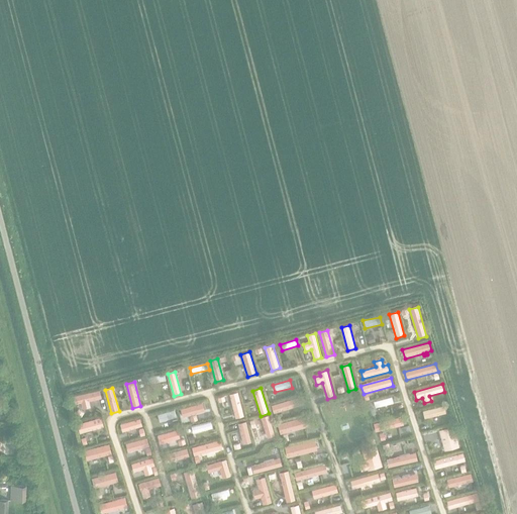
[(100,391),(73,397),(75,405),(102,399),(100,391)]
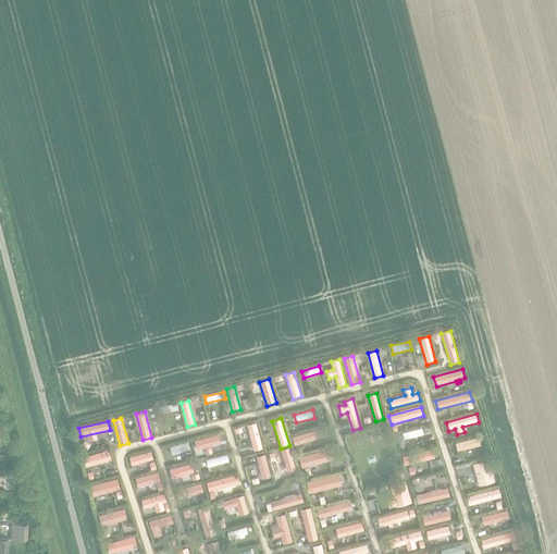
[(257,423),(247,426),(254,452),(263,450),(257,423)]
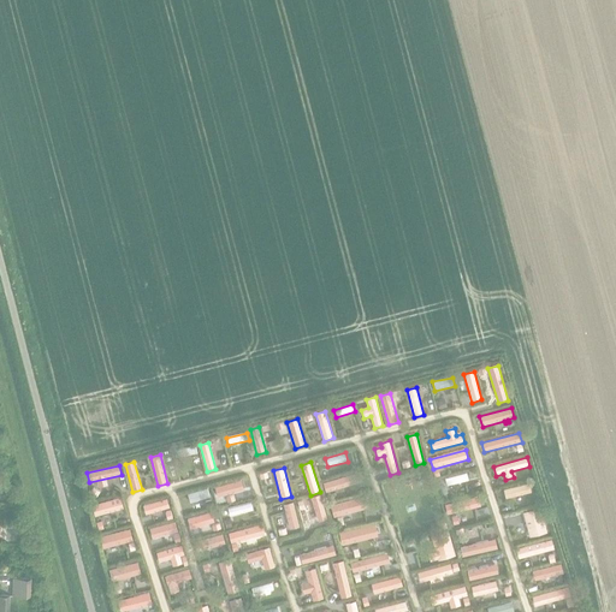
[(360,473),(323,483),(326,493),(362,482),(360,473)]
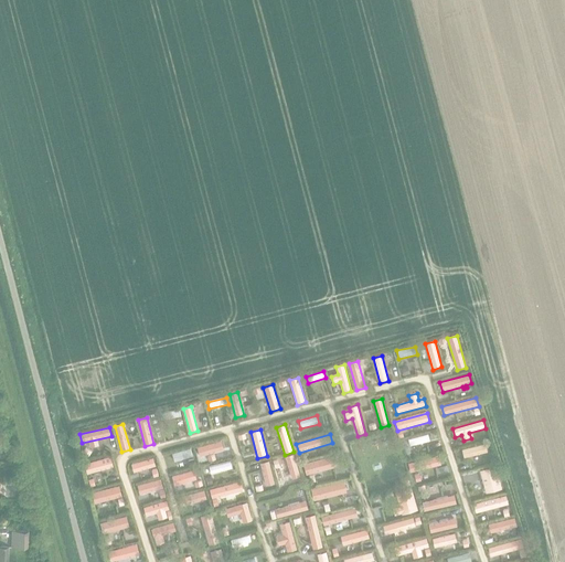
[(430,442),(428,435),(408,441),(411,447),(411,446),(418,445),(430,442)]
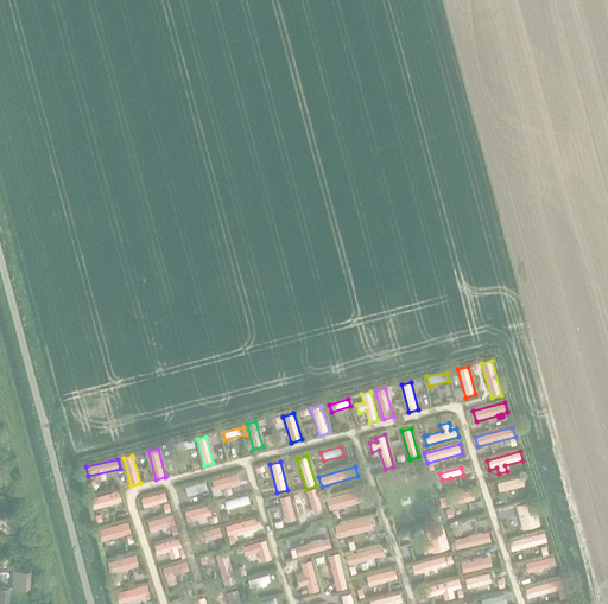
[(239,475),(213,482),(216,493),(242,484),(239,475)]
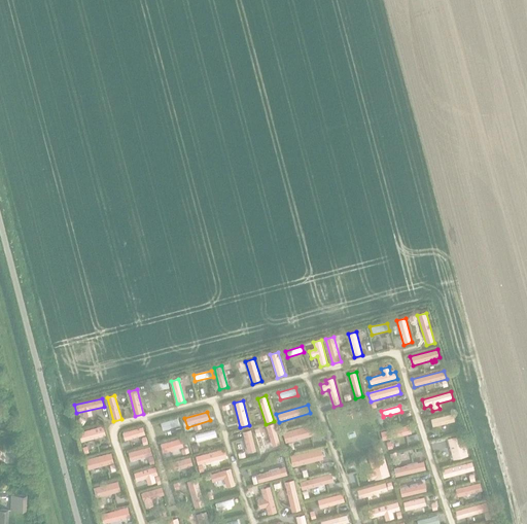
[(177,418),(161,423),(163,430),(179,425),(177,418)]
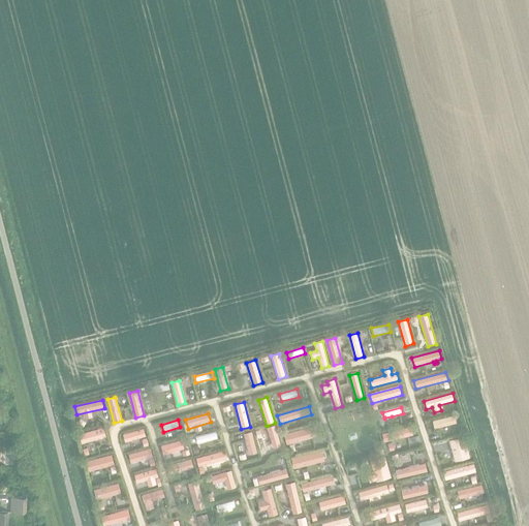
[(281,446),(275,426),(267,428),(274,449),(281,446)]
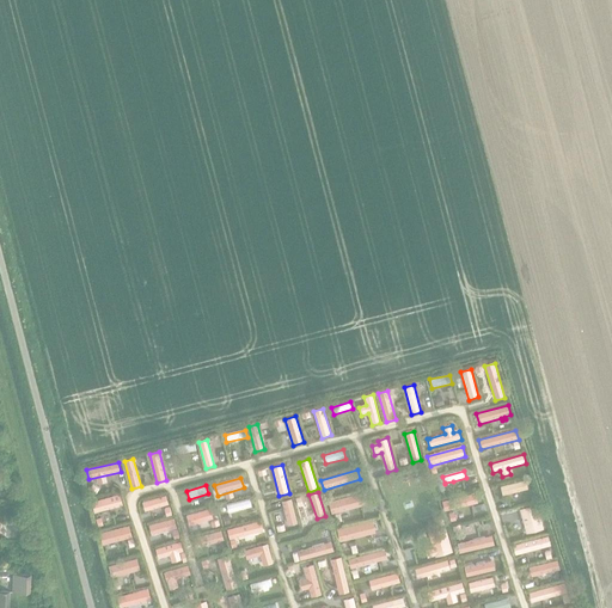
[(367,505),(365,493),(329,503),(332,515),(367,505)]
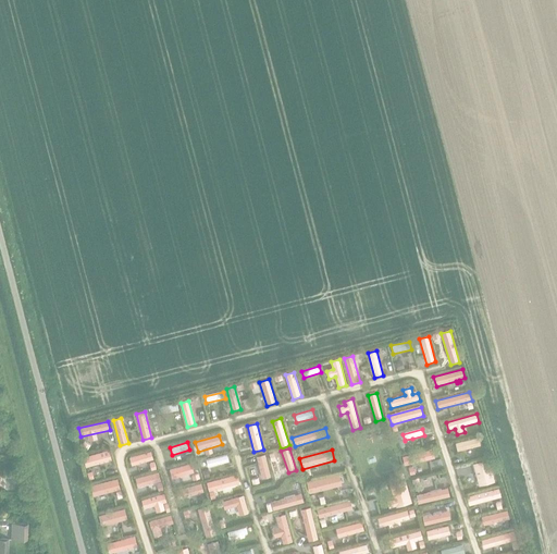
[(433,450),(404,457),(406,467),(436,459),(433,450)]
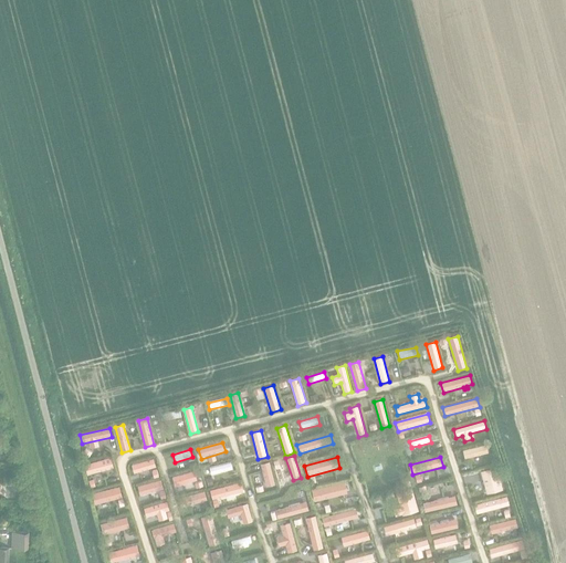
[(111,458),(84,465),(87,476),(114,469),(111,458)]
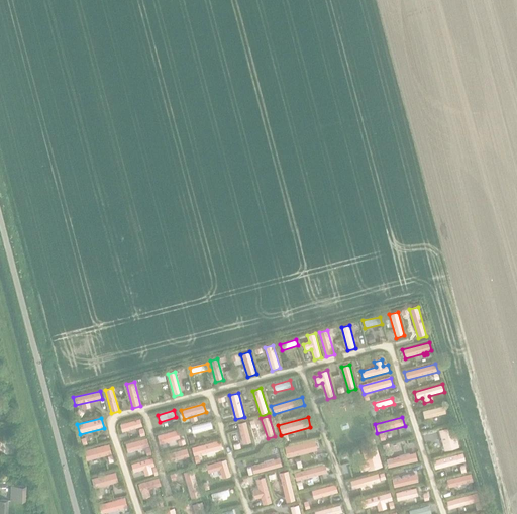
[(139,419),(120,425),(122,433),(142,427),(139,419)]
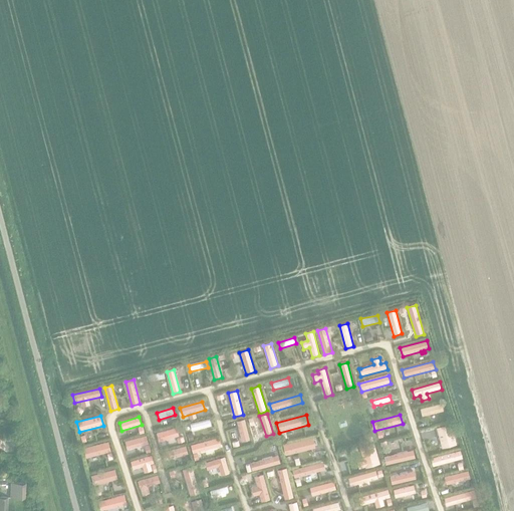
[(250,441),(245,420),(237,422),(239,429),(242,443),(250,441)]
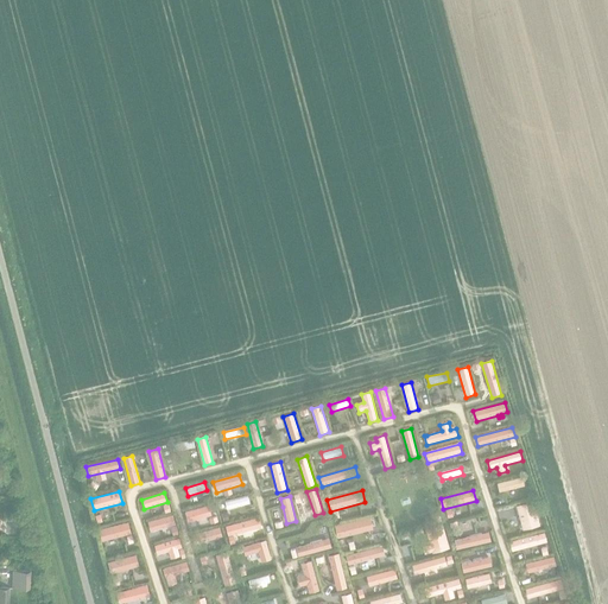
[(248,497),(225,502),(226,510),(251,506),(248,497)]
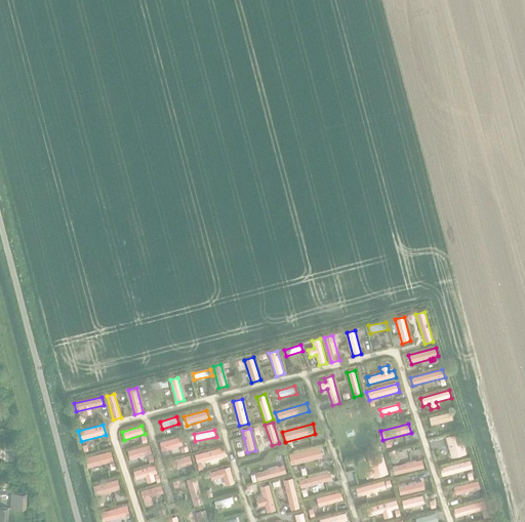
[(460,436),(445,440),(449,453),(456,451),(458,457),(466,455),(460,436)]
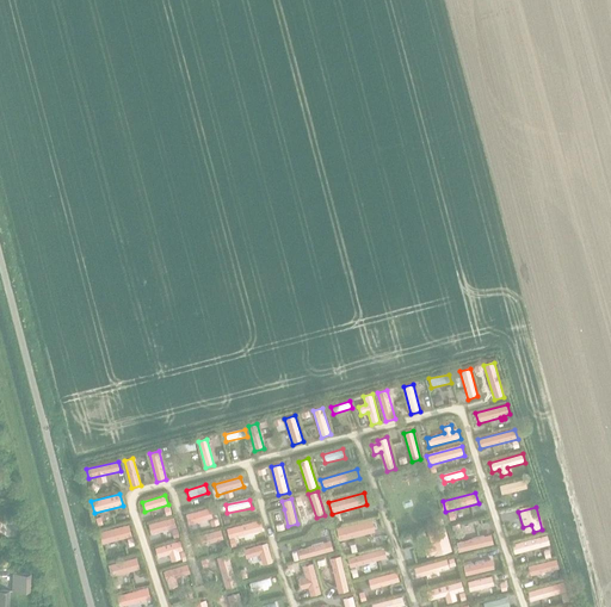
[(213,519),(210,508),(186,515),(189,526),(213,519)]
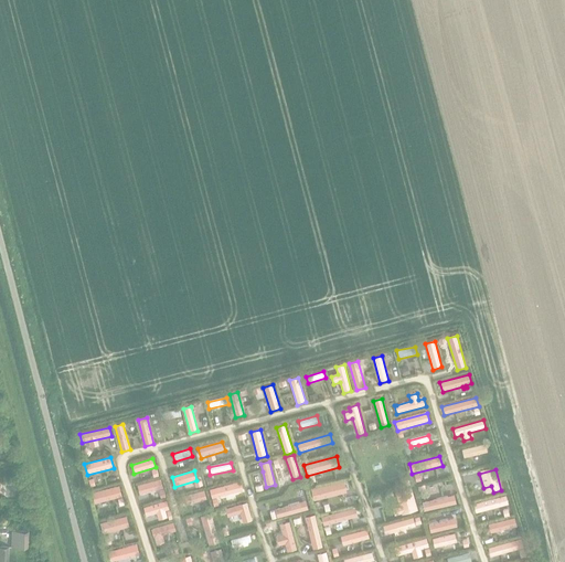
[(161,479),(137,486),(139,496),(163,489),(161,479)]
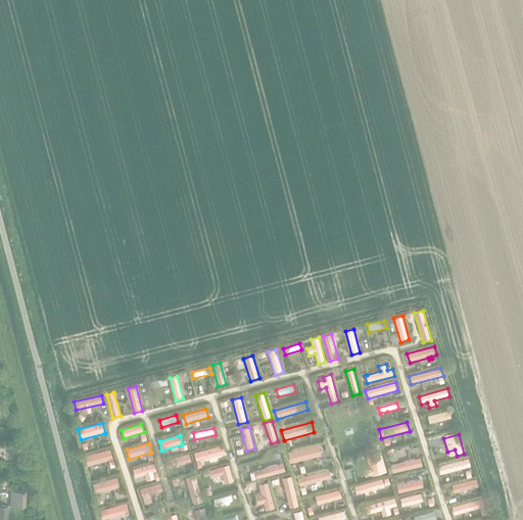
[(319,445),(288,454),(290,464),(321,456),(319,445)]
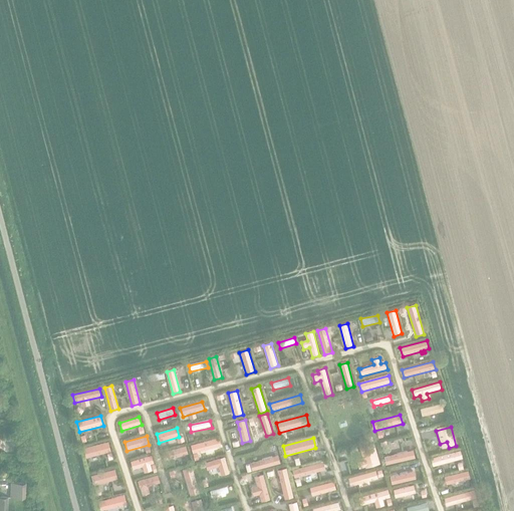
[(219,439),(191,446),(193,454),(221,447),(219,439)]
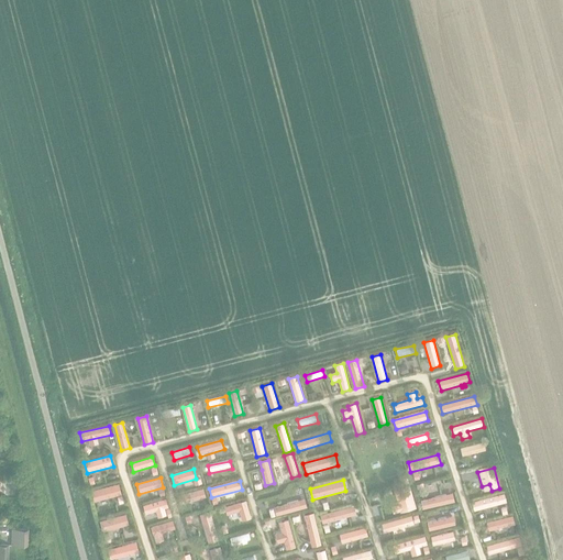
[(121,495),(119,485),(91,492),(95,503),(121,495)]
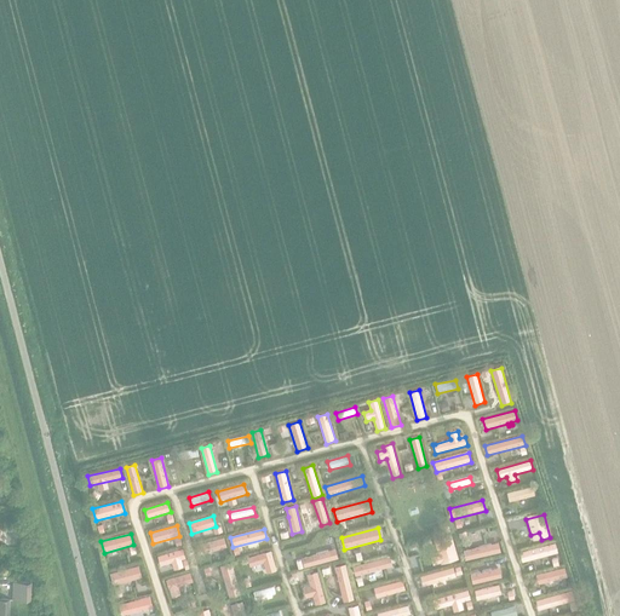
[(435,541),(442,564),(459,559),(453,536),(435,541)]
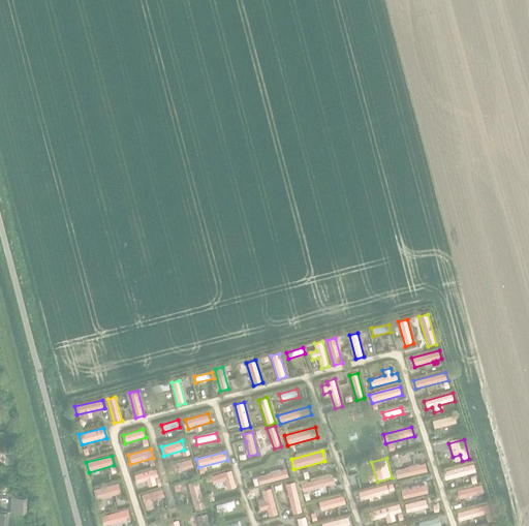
[(193,468),(191,460),(167,466),(169,474),(193,468)]
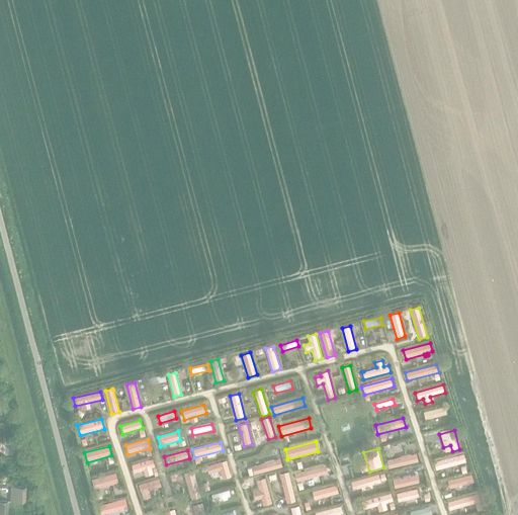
[(419,462),(417,454),(406,456),(387,460),(389,468),(419,462)]
